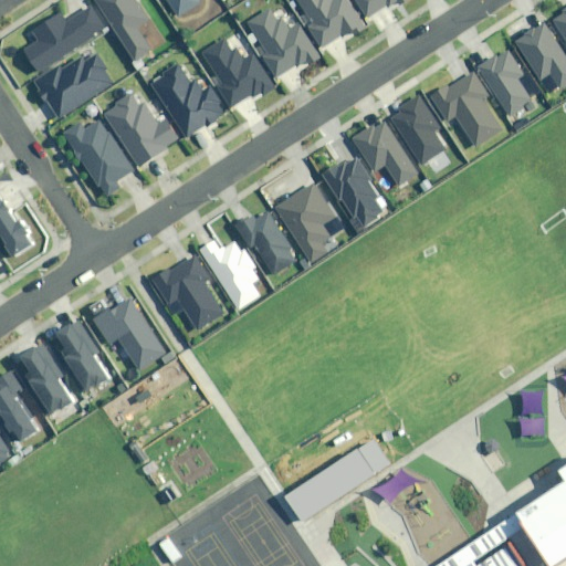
[(134,0),(101,0),(97,2),(134,63),(153,51),(138,27),(147,21),(134,0)]
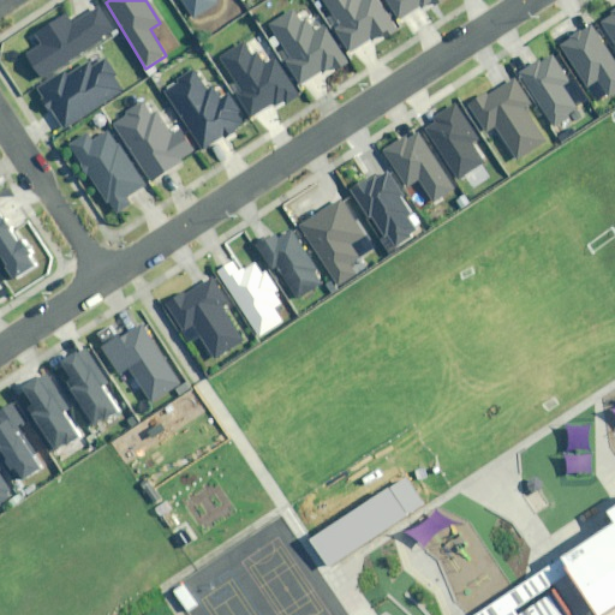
[(183,0),(195,17),(216,4),(214,0),(183,0)]
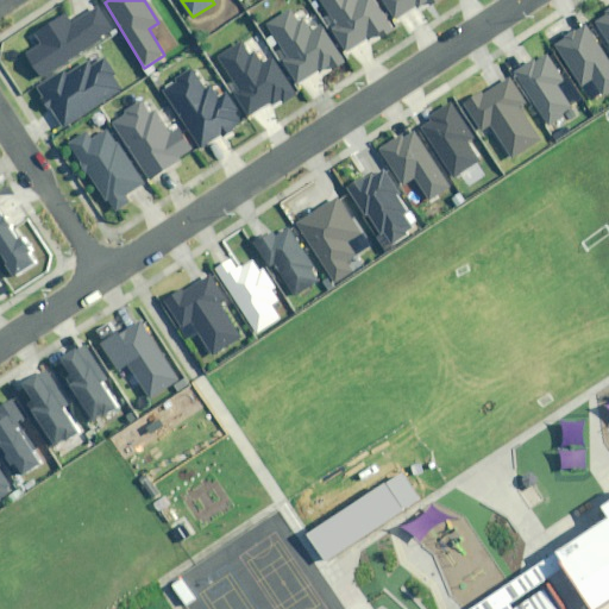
[(318,0),(334,25),(328,27),(345,52),(376,32),(378,36),(390,27),(371,0),(318,0)]
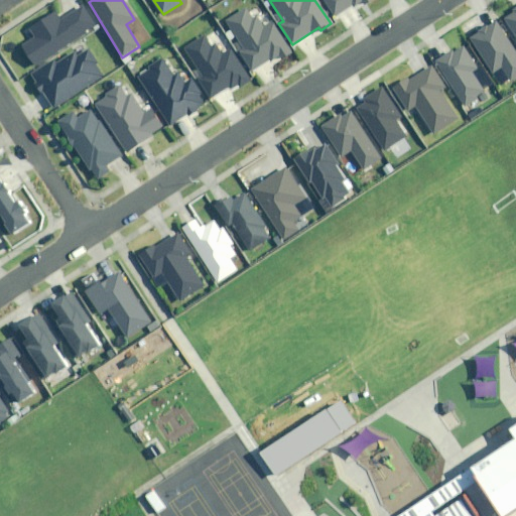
[(324,0),(335,16),(360,0),(361,0),(363,2),(366,0),(324,0)]
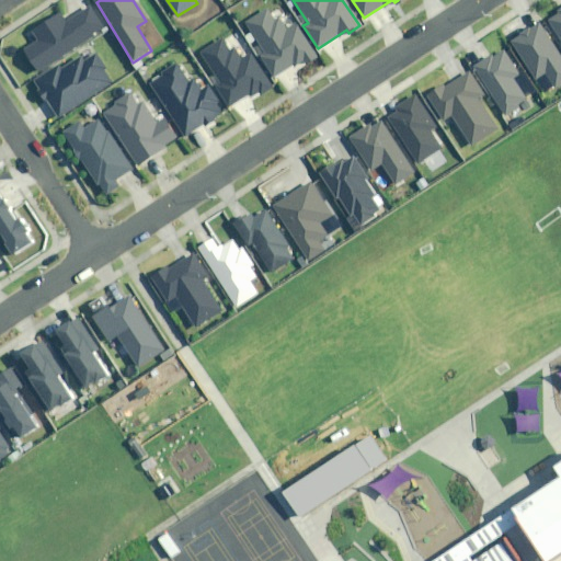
[(90,44),(109,31),(91,4),(68,20),(61,11),(31,32),(38,43),(24,52),(42,77),(90,44)]
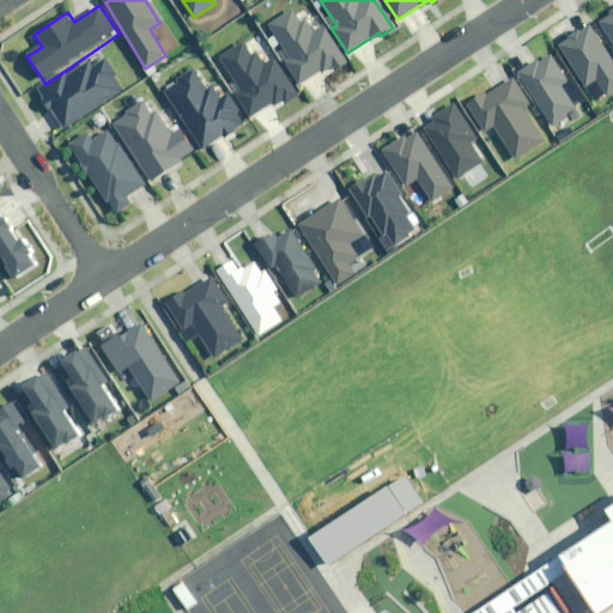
[(346,60),(325,25),(317,14),(307,22),(297,7),(269,25),(284,48),(280,50),(275,54),(283,66),(287,64),(303,87),(346,60)]
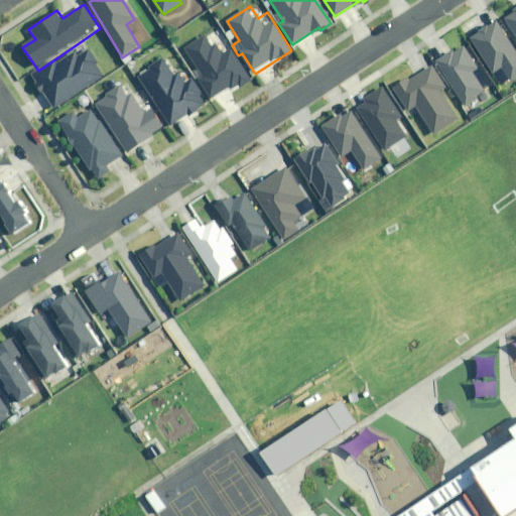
[(515,9),(505,17),(515,35),(515,9)]
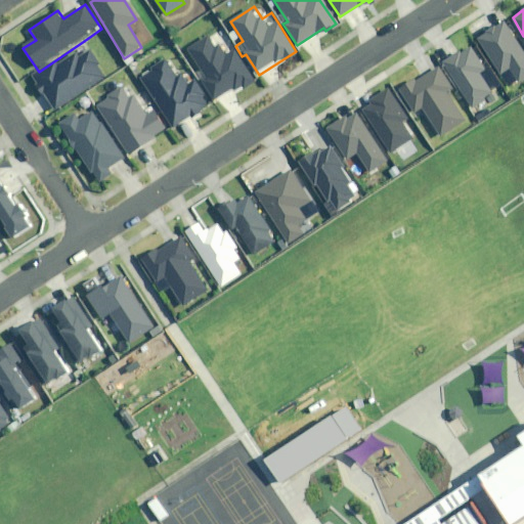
[(523,80),(523,50),(505,22),(478,40),(504,76),(510,72),(518,84),(523,80)]
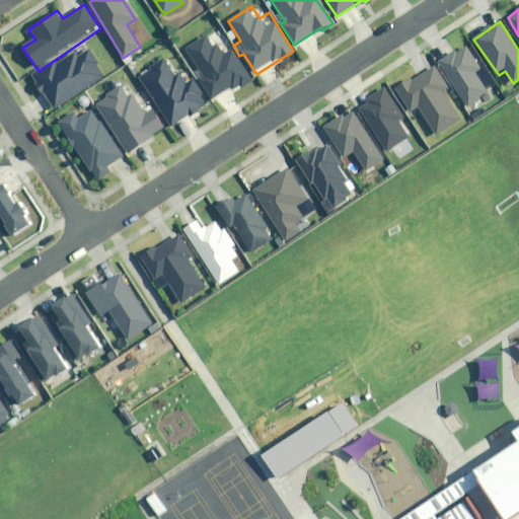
[(205,36),(186,49),(205,77),(199,81),(210,98),(231,84),(232,87),(240,82),(241,84),(250,78),(233,51),(224,57),(217,46),(213,49),(205,36)]
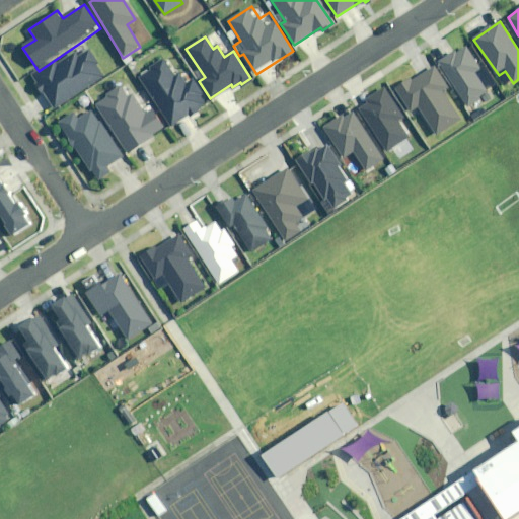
[(39,71),(31,75),(56,109),(107,75),(83,41),(39,71)]
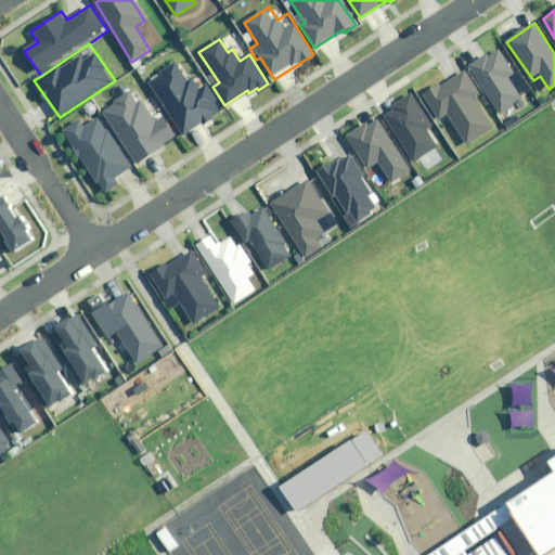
[(516,75),(500,49),(470,66),(501,114),(524,100),(511,78),(516,75)]
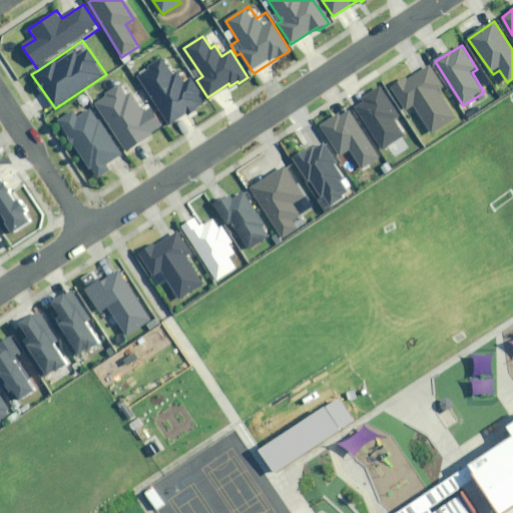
[(197,94),(200,92),(191,79),(184,83),(178,73),(173,76),(162,58),(138,74),(170,124),(203,103),(197,94)]
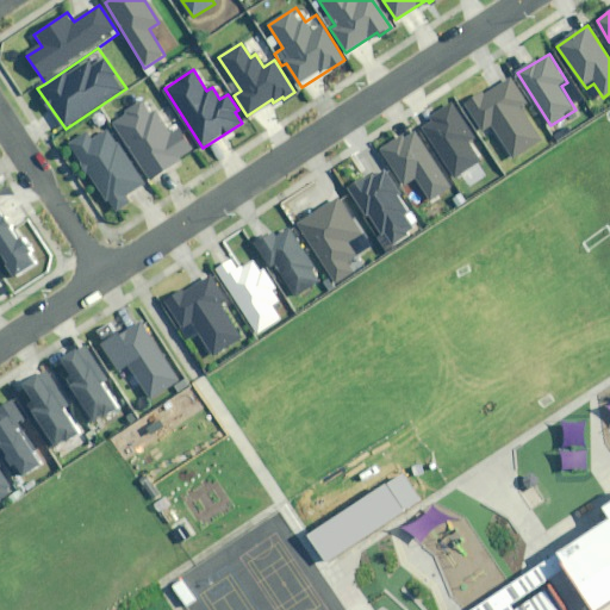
[(527,104),(512,79),(467,105),(484,134),(495,128),(512,159),(542,142),(522,106),(527,104)]
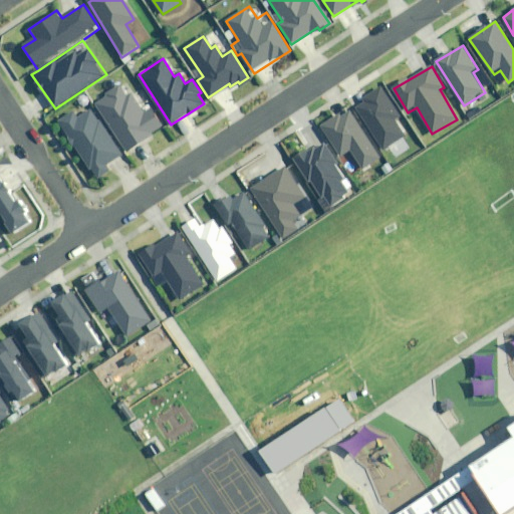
[(369,94),(364,97),(366,100),(356,105),(363,116),(360,118),(381,153),(410,137),(379,83),(367,91),(369,94)]
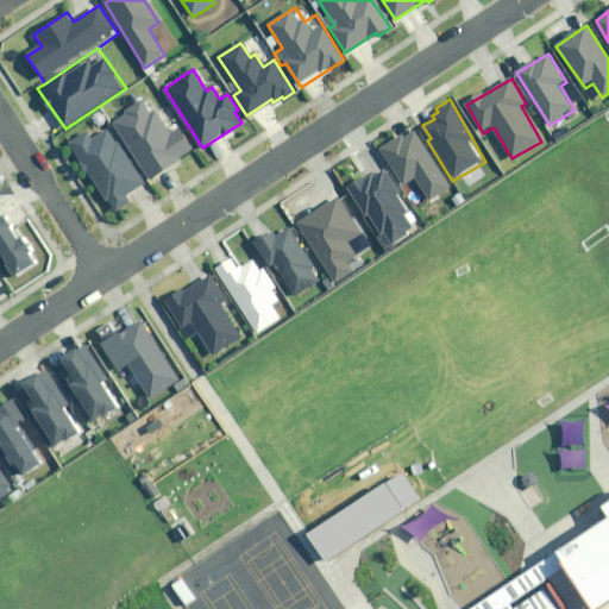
[(151,114),(144,102),(113,121),(152,183),(171,171),(169,168),(196,150),(182,127),(170,135),(156,112),(151,114)]
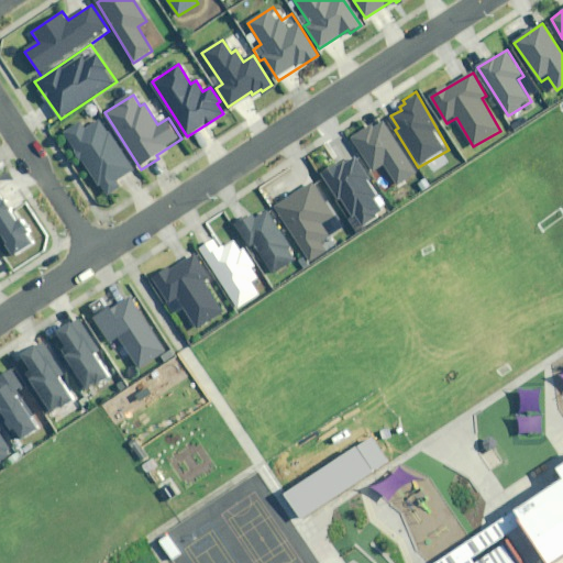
[(417,174),(383,120),(353,140),(374,173),(385,166),(397,186),(417,174)]
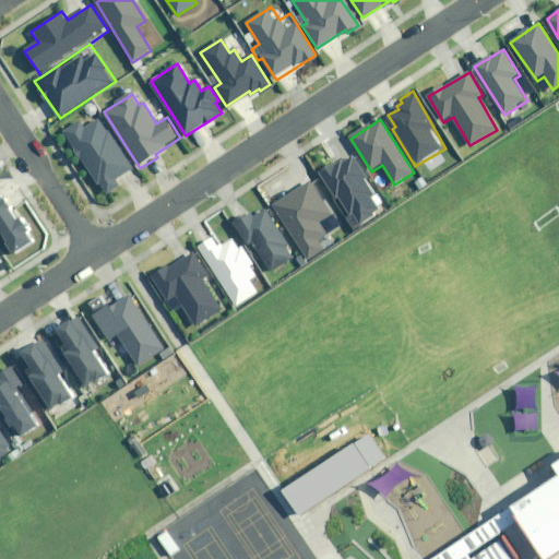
[(134,171),(98,120),(85,129),(81,122),(64,134),(107,194),(119,186),(117,183),(134,171)]
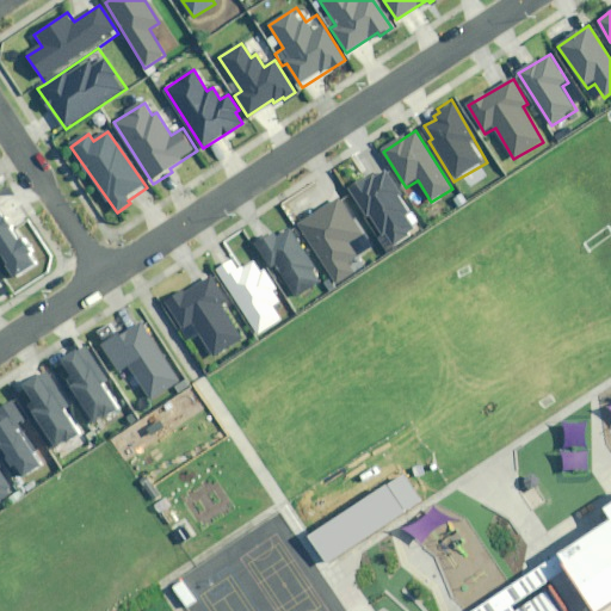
[(347,186),(368,217),(371,214),(384,235),(389,232),(400,247),(419,234),(407,215),(411,213),(399,195),(402,191),(389,170),(377,177),(375,174),(368,179),(365,176),(347,186)]
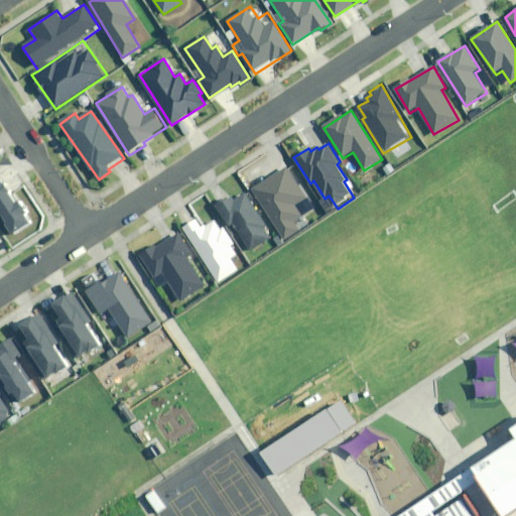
[(305,198),(286,168),(253,189),(285,240),(299,231),(293,222),(302,217),(294,205),(305,198)]
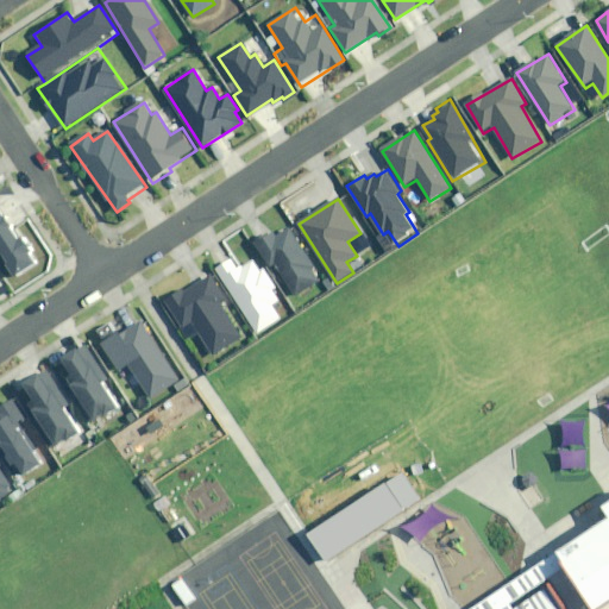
[(22,240),(0,209),(0,255),(17,278),(37,264),(29,252),(32,250),(24,238),(22,240)]
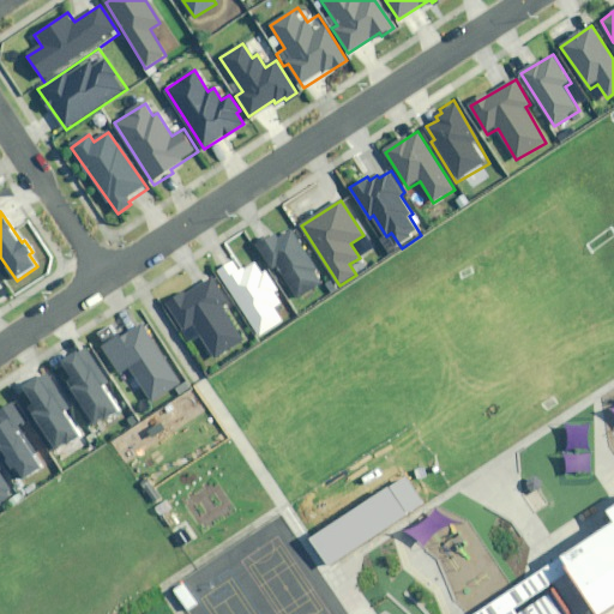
[(324,281),(293,232),(278,240),(276,235),(259,245),(274,268),(278,265),(298,298),(324,281)]
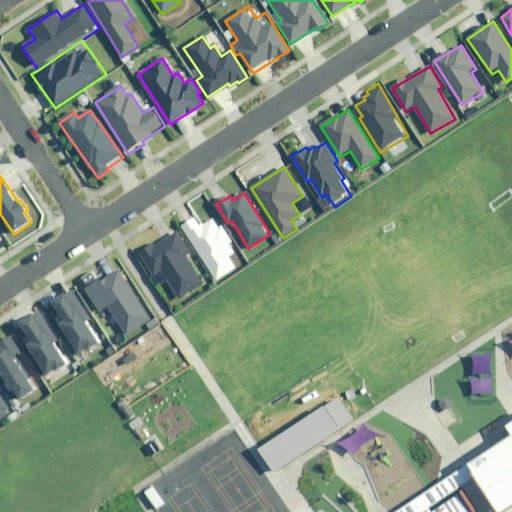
[(202,226),(195,216),(182,224),(217,280),(236,268),(228,256),(237,251),(215,217),(202,226)]
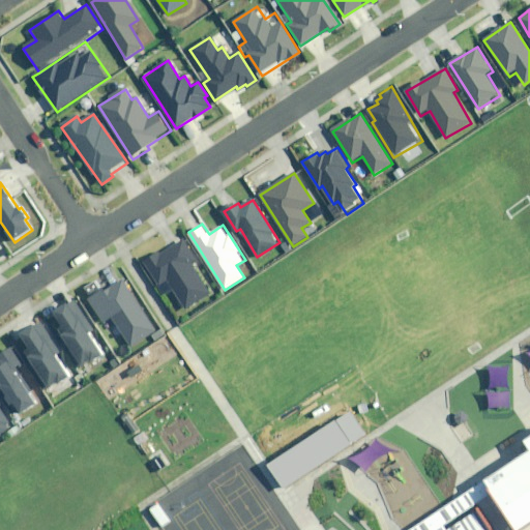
[(196,257),(185,240),(160,256),(159,254),(145,262),(158,285),(168,278),(186,310),(211,294),(190,261),(196,257)]
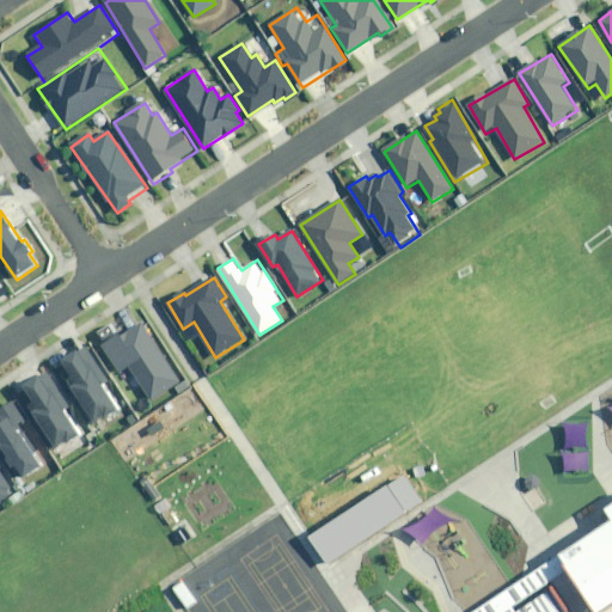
[(182,381),(142,323),(123,336),(122,332),(103,346),(122,373),(129,367),(152,401),(182,381)]
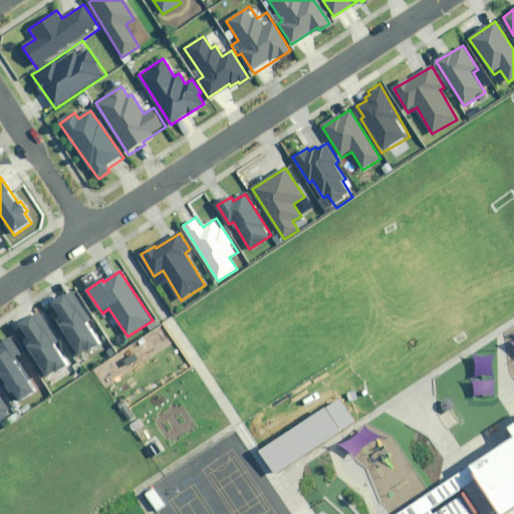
[(100,344),(73,293),(52,304),(82,360),(98,352),(95,346),(100,344)]
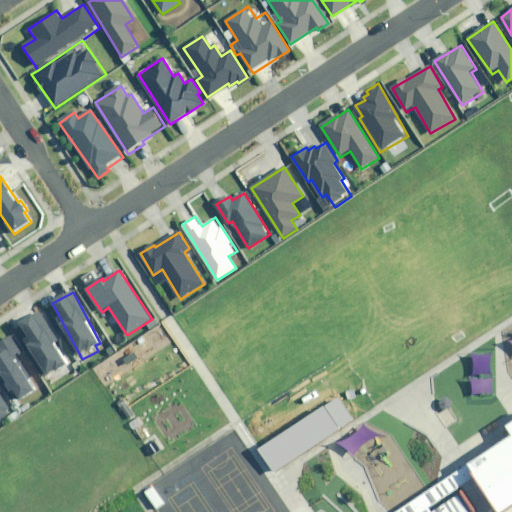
[(71,370),(40,313),(19,325),(51,381),(71,370)]
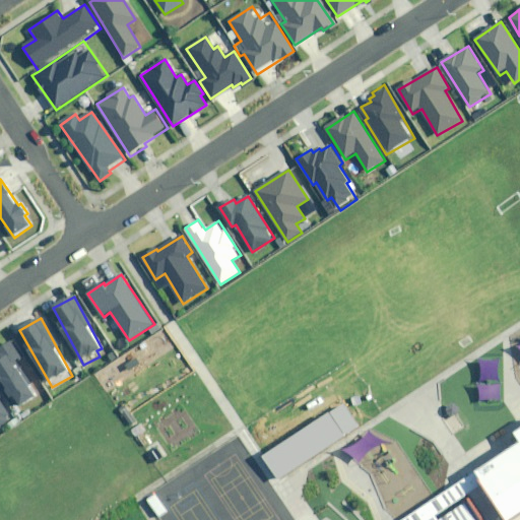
[(13,341),(0,347),(0,352),(0,353),(0,374),(17,407),(36,398),(15,359),(20,355),(13,341)]
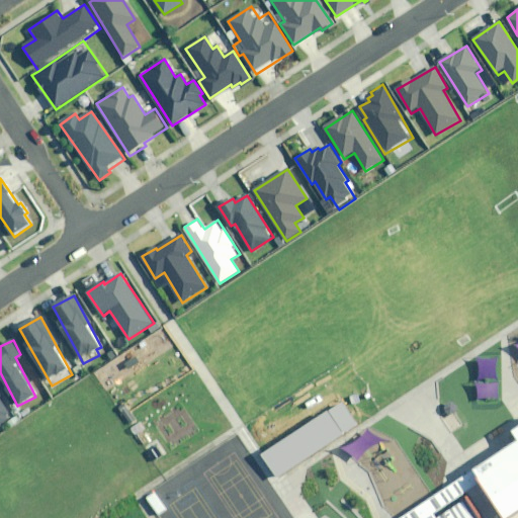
[(0,424),(11,419),(0,398),(0,424)]
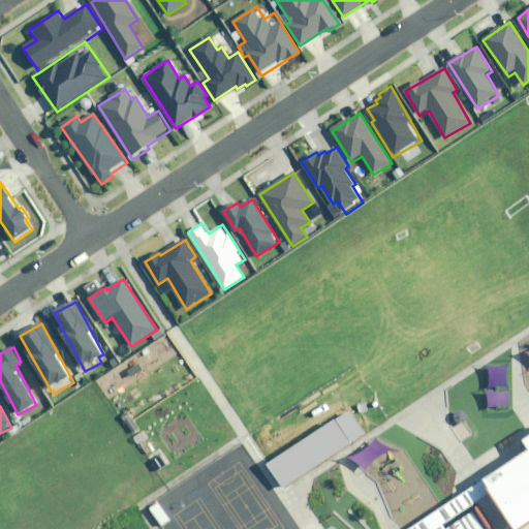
[(528,445),(528,446),(481,477),(515,528),(519,528),(528,523),(528,432),(523,436),(528,445)]
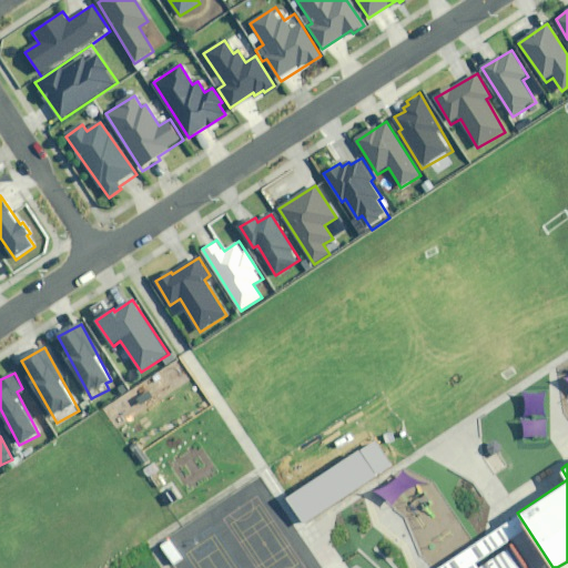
[(526,567),(510,543),(472,567),(526,567)]
